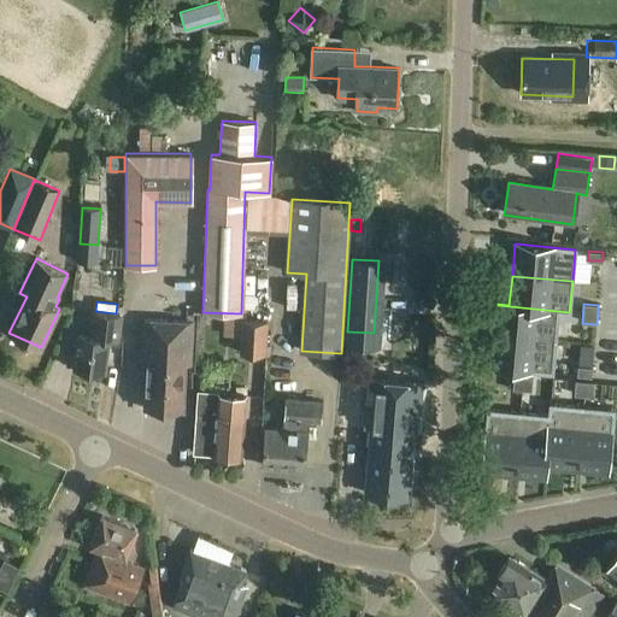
[(498,305),(494,336),(556,341),(558,312),(569,313),(569,312),(498,305)]
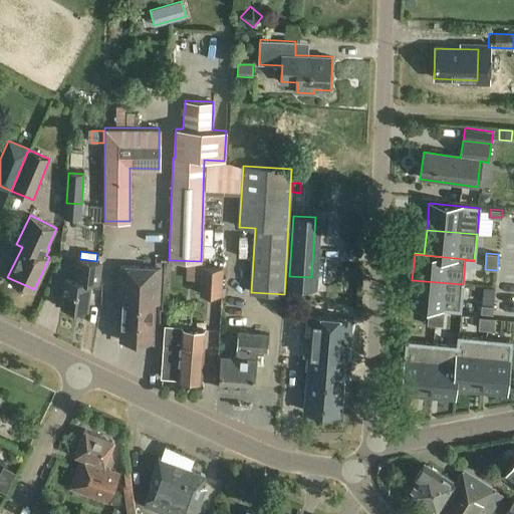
[(64,278),(62,290),(56,290),(55,303),(61,304),(60,306),(87,310),(90,281),(96,282),(99,263),(79,260),(76,279),(64,278)]
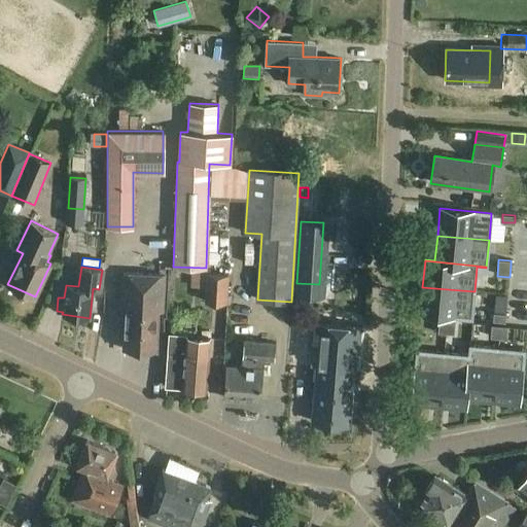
[(190,287),(206,287),(205,302),(226,303),(229,275),(207,274),(207,270),(191,269),(190,287)]
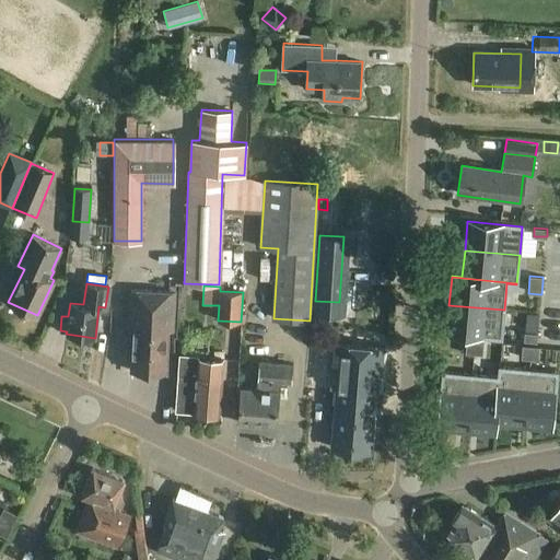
[(173,330),(175,292),(131,290),(128,328),(133,329),(131,371),(166,372),(168,330),(173,330)]
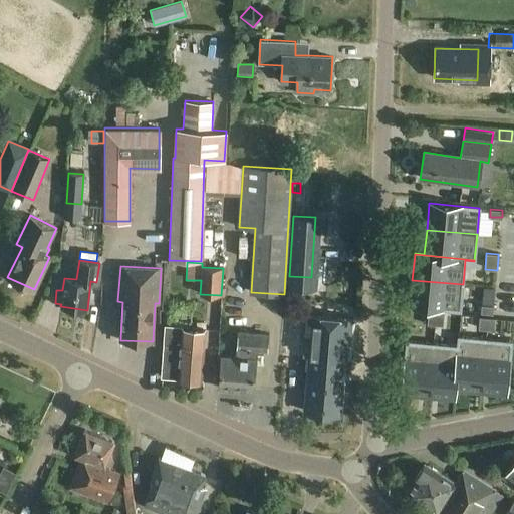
[(412,280),(410,306),(421,307),(460,311),(463,284),(412,280)]
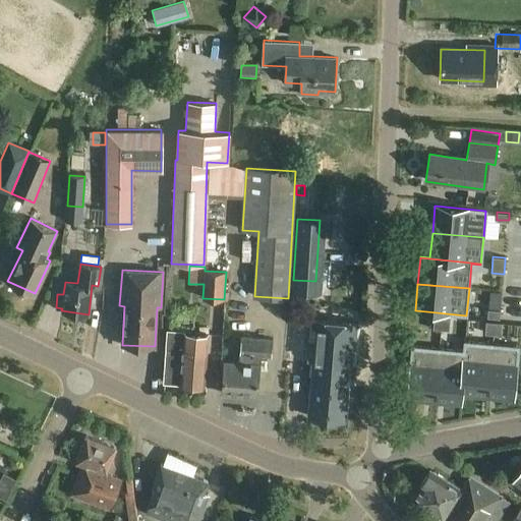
[(229,301),(241,305),(246,289),(234,285),(229,301)]
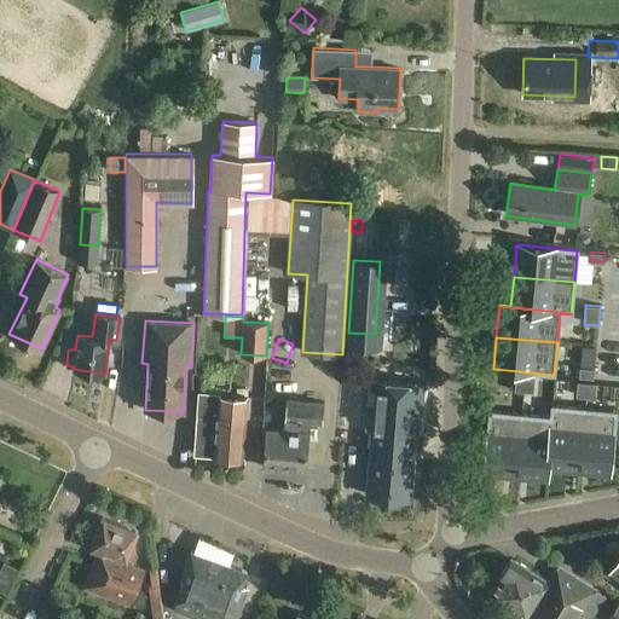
[(579,376),(579,377),(593,379),(593,377),(594,369),(594,368),(579,368),(579,376)]
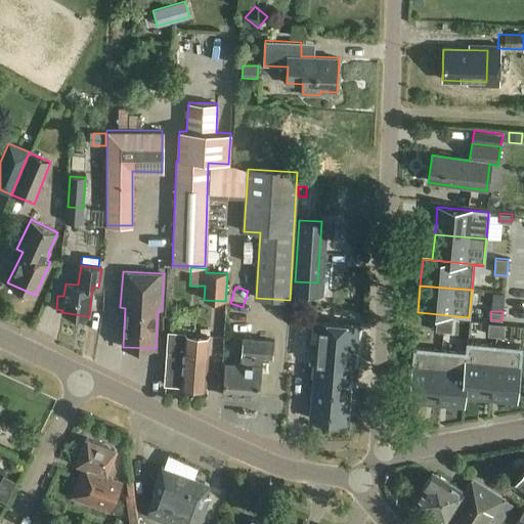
[(436,318),(435,330),(451,331),(451,319),(436,318)]
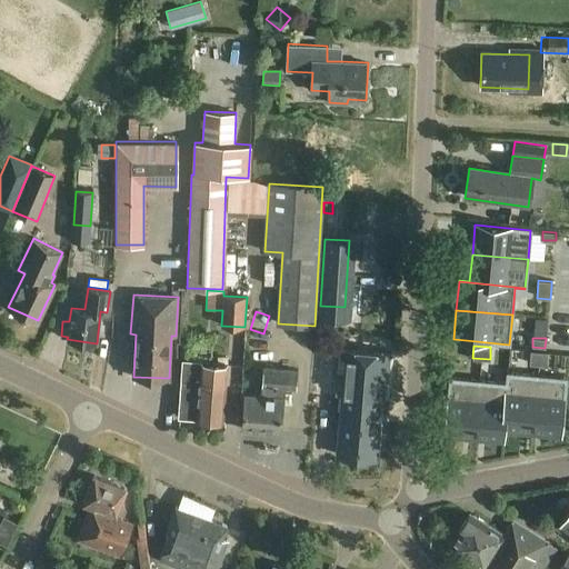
[(340,350),(336,395),(341,395),(387,399),(390,356),(340,350)]
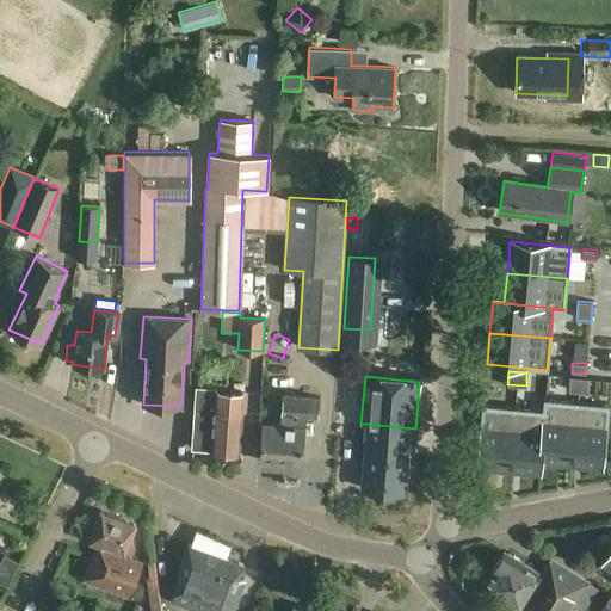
[(569,377),(568,392),(586,393),(587,380),(587,378),(569,377)]
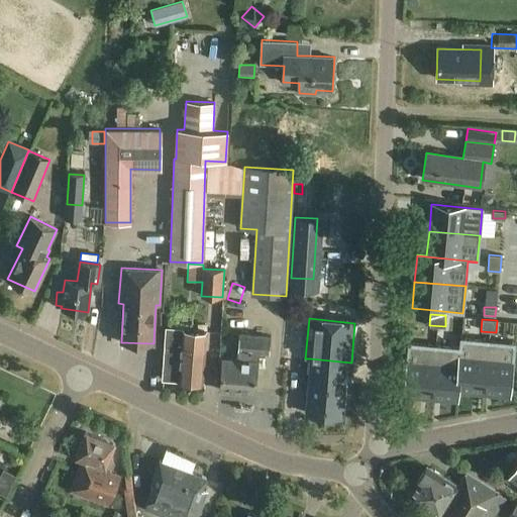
[(203,382),(206,348),(204,348),(206,330),(167,327),(163,379),(203,382)]
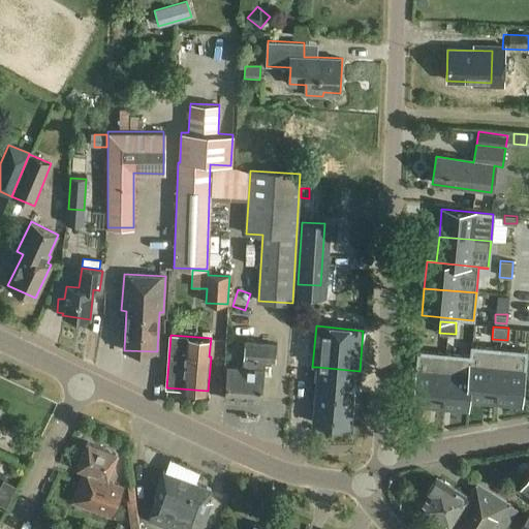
[(275,361),(276,343),(245,341),(243,368),(228,367),(226,400),(261,402),(263,361),(275,361)]
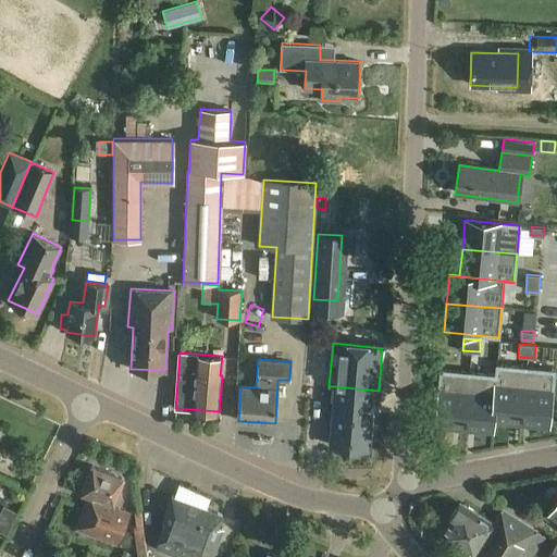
[(469,373),(463,428),(492,431),(497,366),(496,366),(495,376),(469,373)]
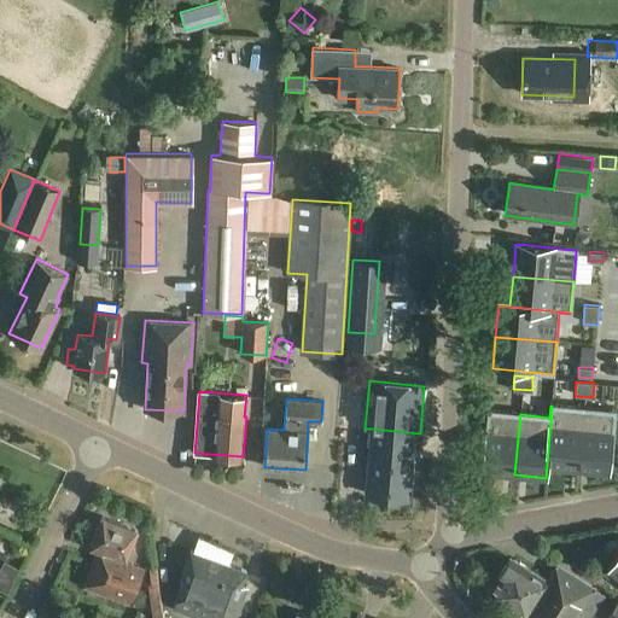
[(552,406),(546,478),(547,478),(548,466),(577,470),(583,409),(552,406)]
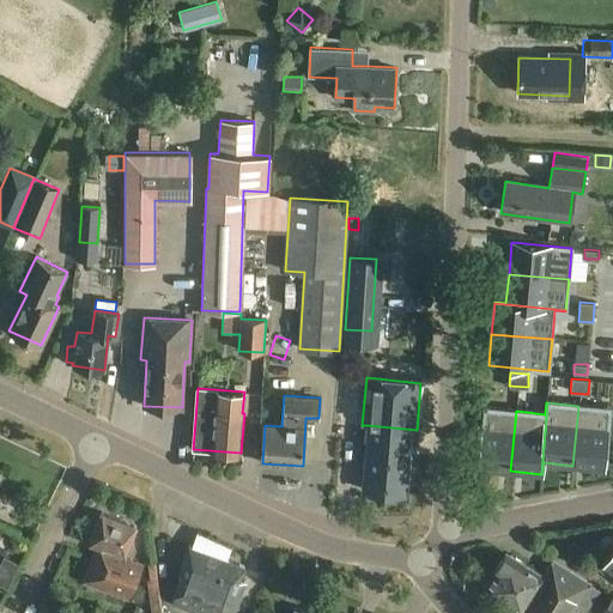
[(578,406),(572,466),(605,468),(610,408),(578,406)]
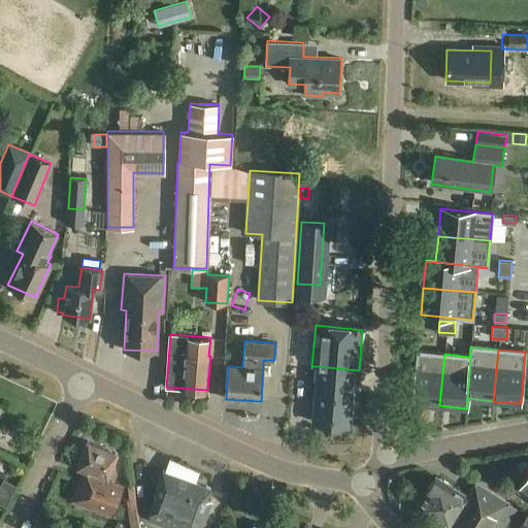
[(418,352),(413,403),(439,405),(444,354),(418,352)]
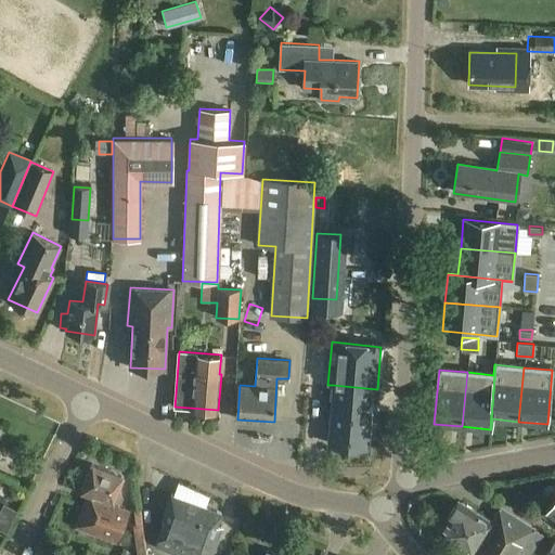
[(333,385),(327,443),(366,447),(371,403),(376,404),(377,389),(333,385)]
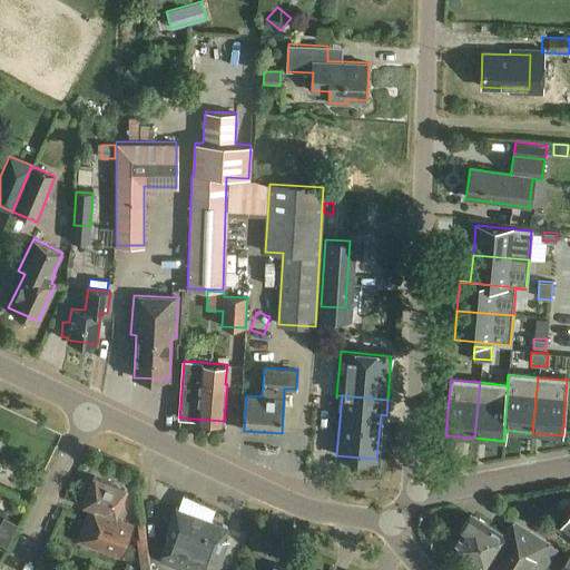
[(79,538),(123,556),(134,526),(117,519),(128,490),(95,478),(84,507),(90,510),(79,538)]
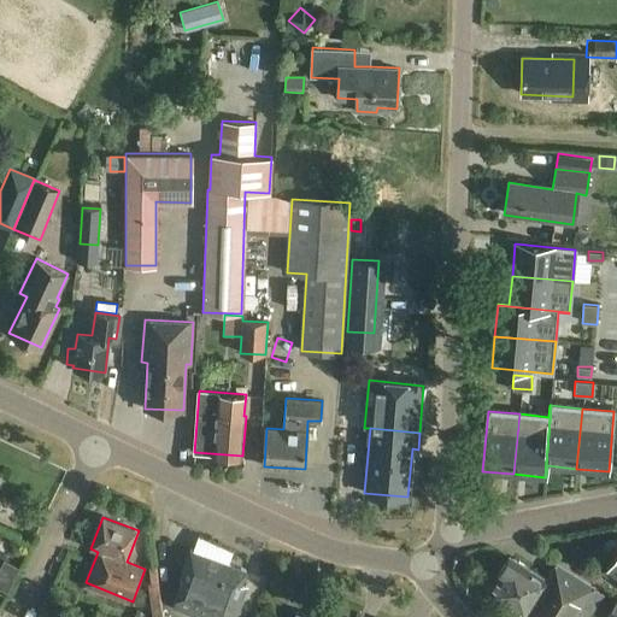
[(174,609),(197,616),(236,616),(248,586),(241,583),(246,571),(192,550),(181,576),(186,579),(174,609)]
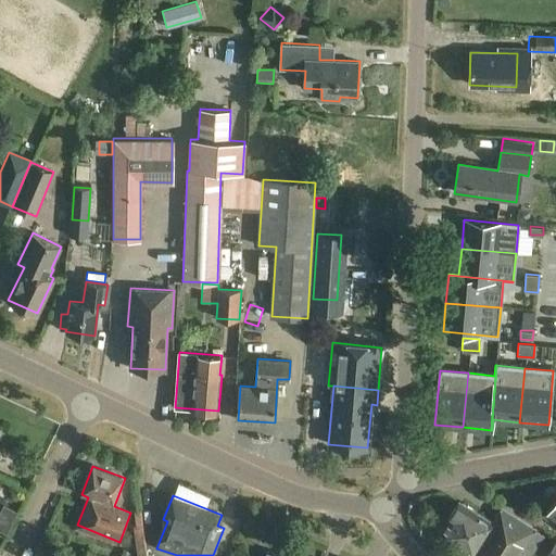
[(555,500),(544,515),(555,523),(555,500)]
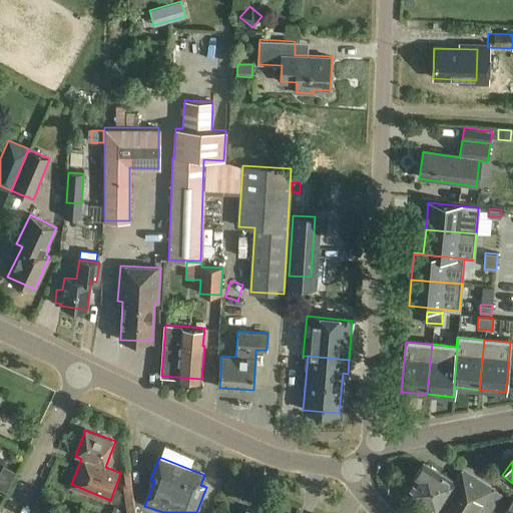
[(415,478),(446,497),(448,494),(457,499),(459,496),(481,510),(494,489),(463,470),(455,483),(424,463),(415,478)]
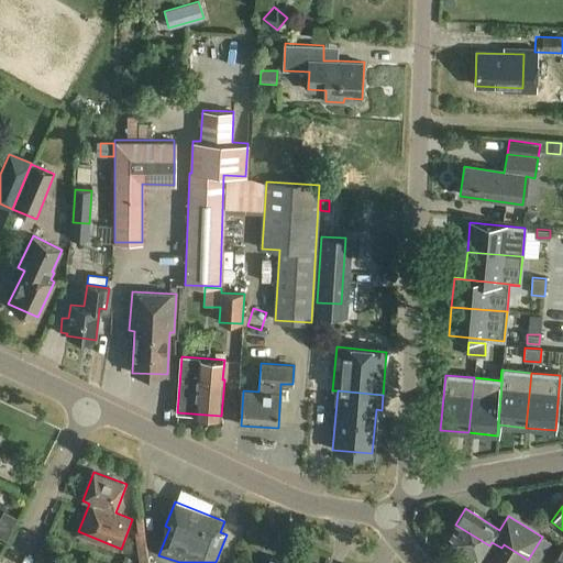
[(445,540),(478,562),(477,562),(525,562),(528,560),(504,544),(501,548),(492,542),(489,545),(455,525),(445,540)]
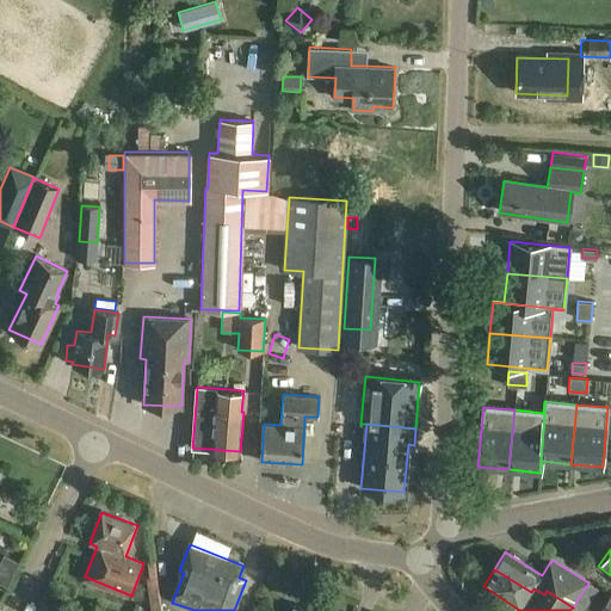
[(610,610),(610,593),(599,610),(610,610)]
